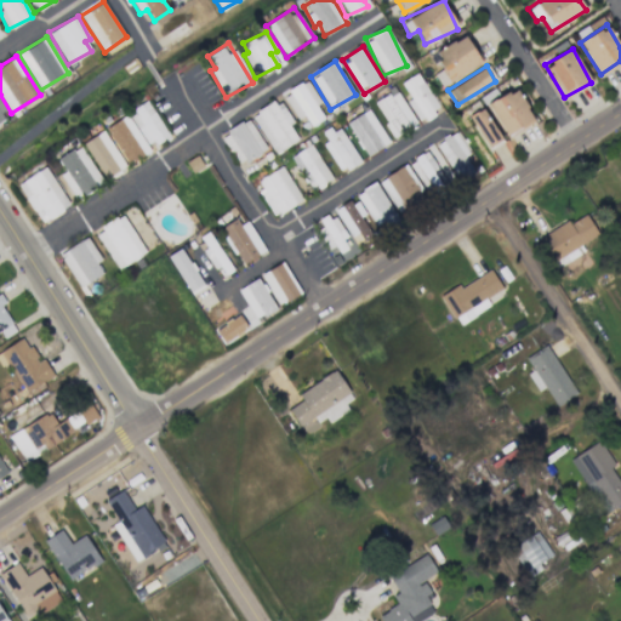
[(400,83),(410,98),(406,101),(419,121),(439,109),(417,73),(400,83)]
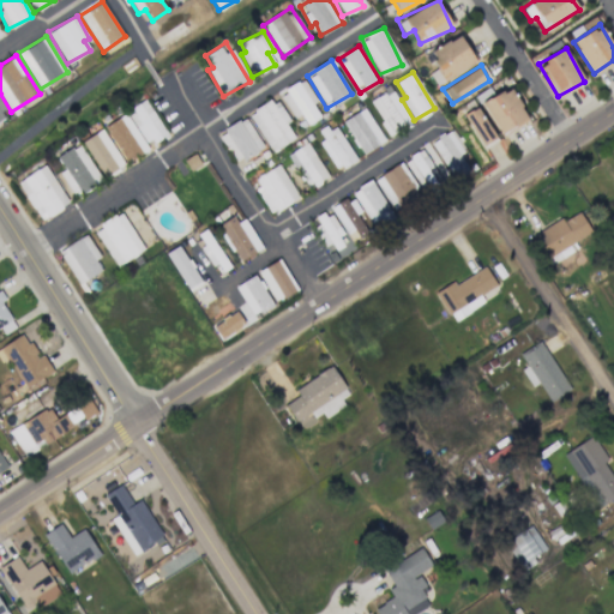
[(293,118),(301,114),(307,125),(320,118),(312,104),(317,102),(304,79),(278,94),(293,118)]
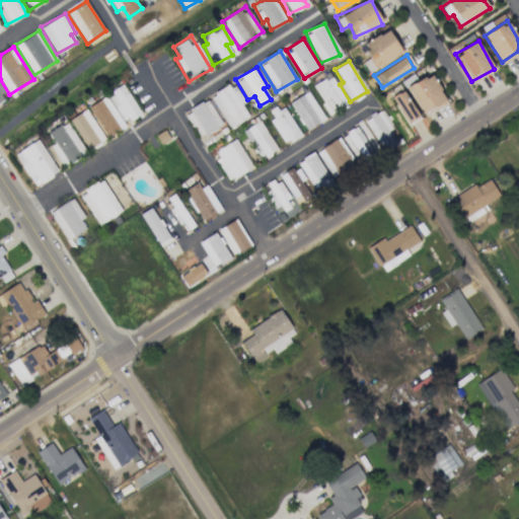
[(447,101),(430,73),(408,87),(425,115),(447,101)]
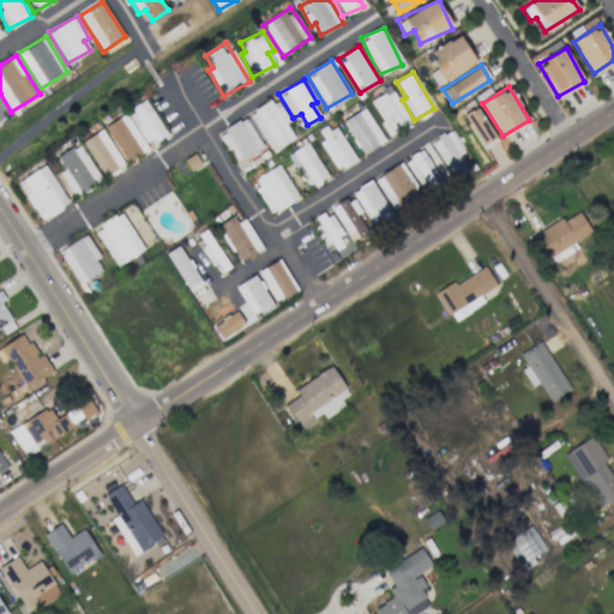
[(387,134),(410,124),(392,88),(369,98),(387,134)]
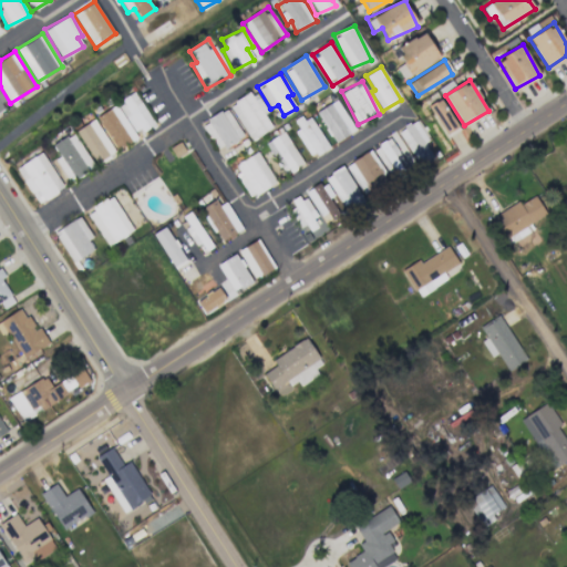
[(271,129),(264,114),(267,113),(255,90),(229,104),(249,141),(271,129)]
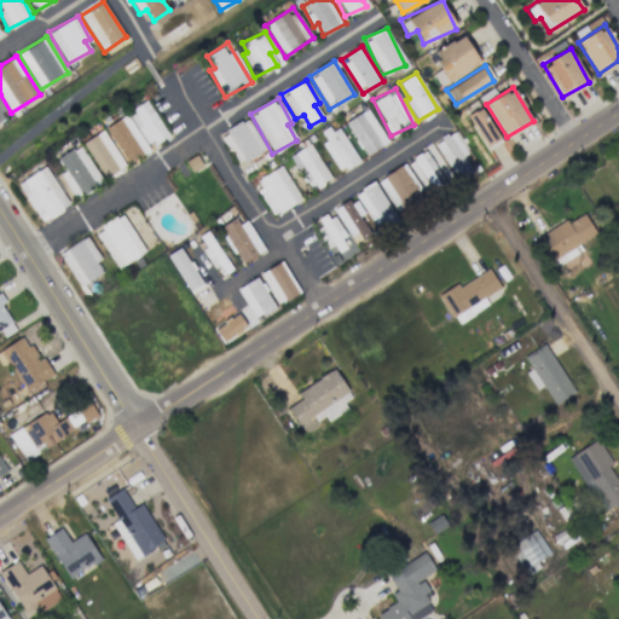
[(166,136),(148,99),(127,110),(145,146),(166,136)]
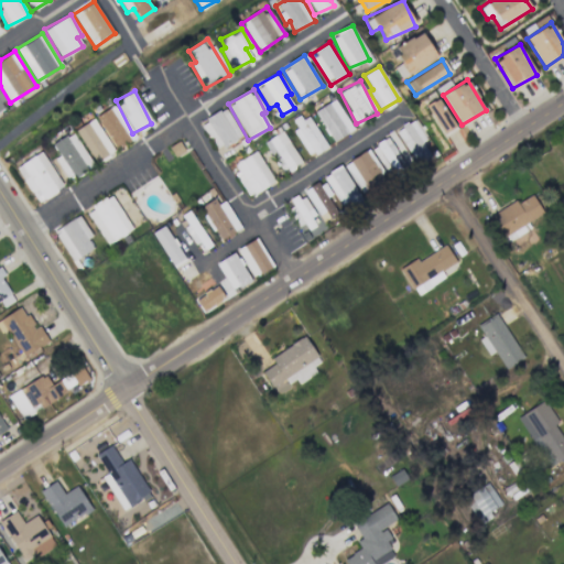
[(455,128),(438,98),(425,105),(441,136),(455,128)]
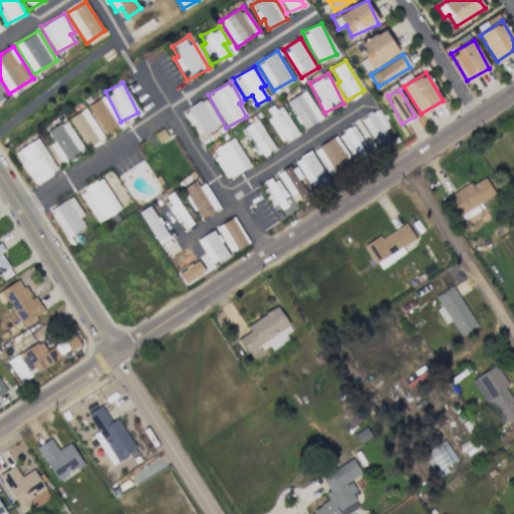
[(303,130),(321,117),(304,90),(285,102),(303,130)]
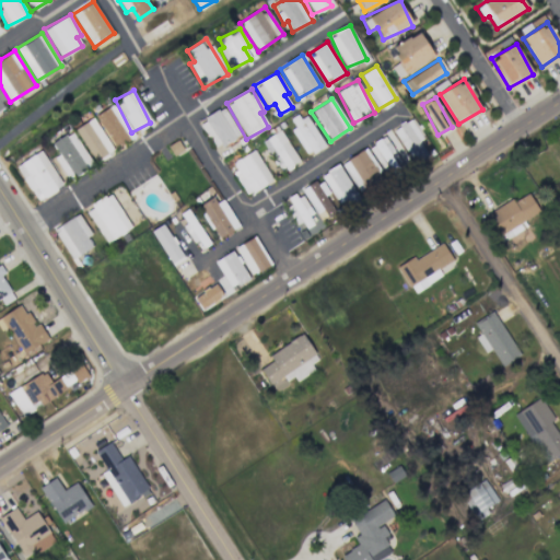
[(115,148),(135,136),(114,103),(94,116),(115,148)]
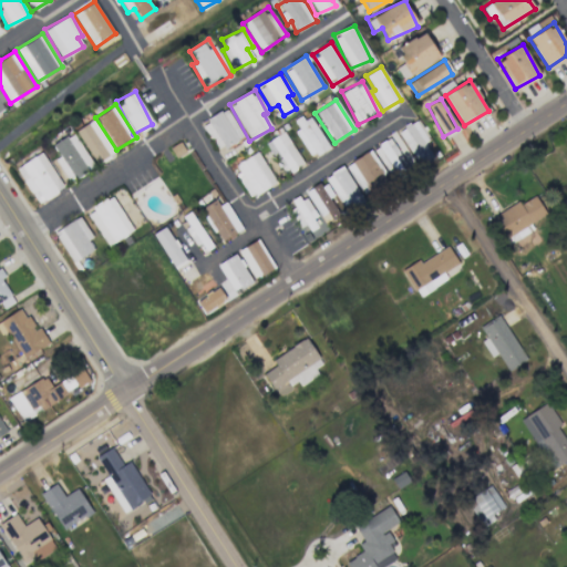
[(216,150),(241,137),(228,109),(203,121),(216,150)]
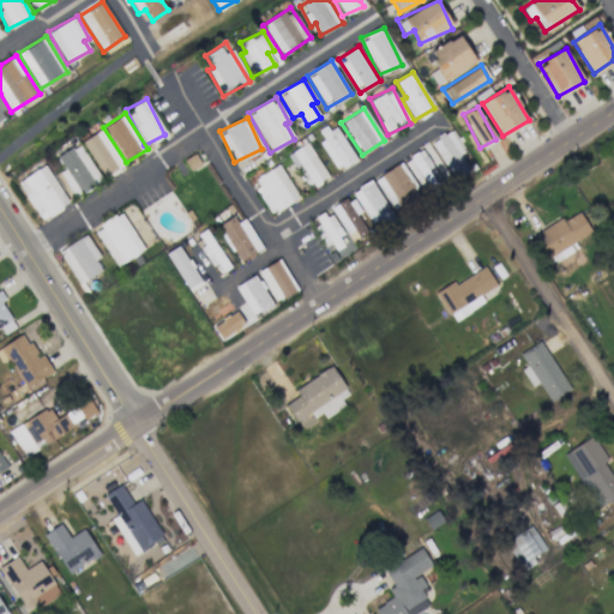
[(319,132),(324,139),(319,142),(337,170),(356,158),(333,124),(319,132)]
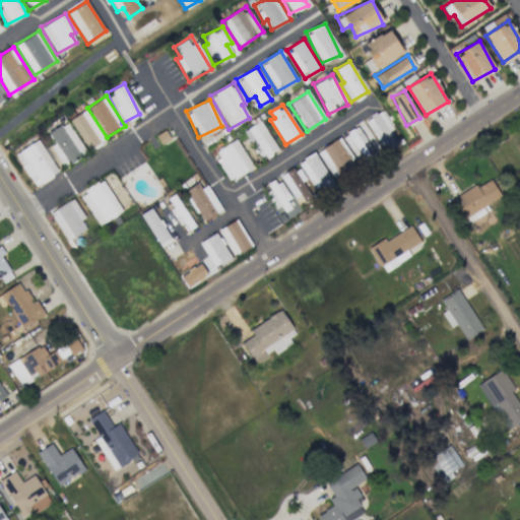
[(105,139),(85,109),(69,120),(87,149),(105,139)]
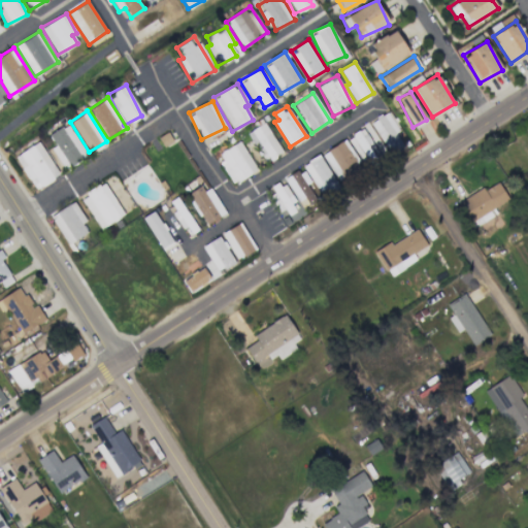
[(404,146),(394,132),(399,128),(388,111),(370,123),(392,155),(404,146)]
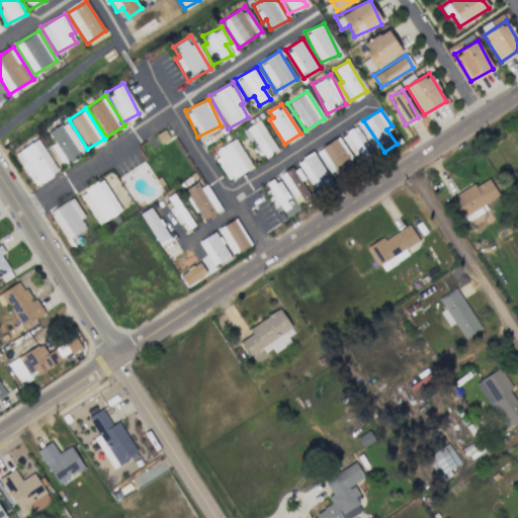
[(48,133),(54,143),(50,146),(63,166),(85,152),(66,120),(48,133)]
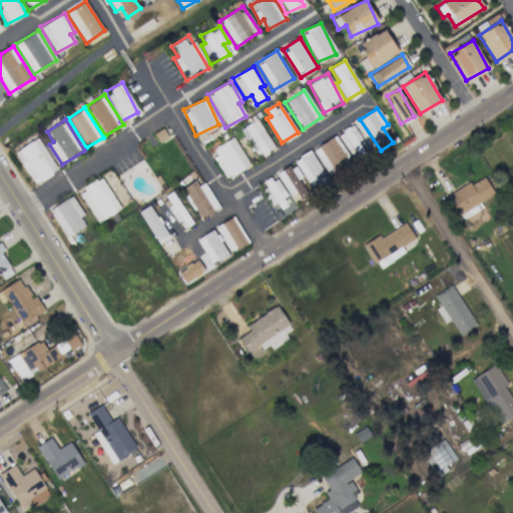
[(240,127),(255,158),(274,150),(259,119),(240,127)]
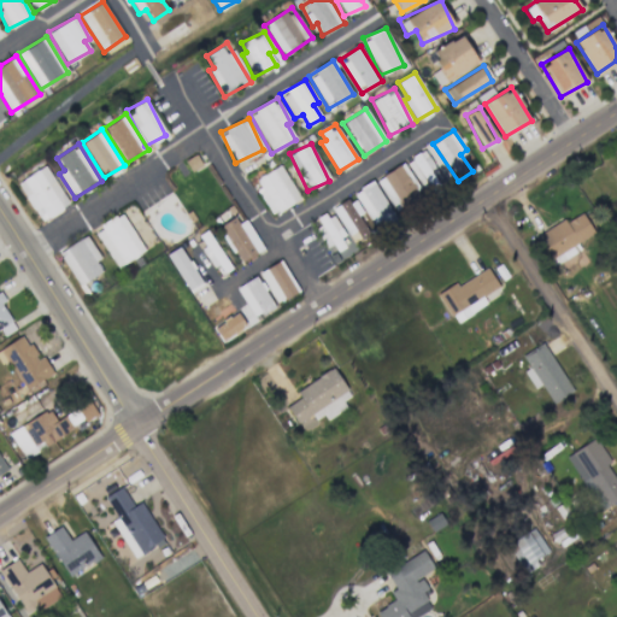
[(436,148),(407,159),(419,193),(448,181),(436,148)]
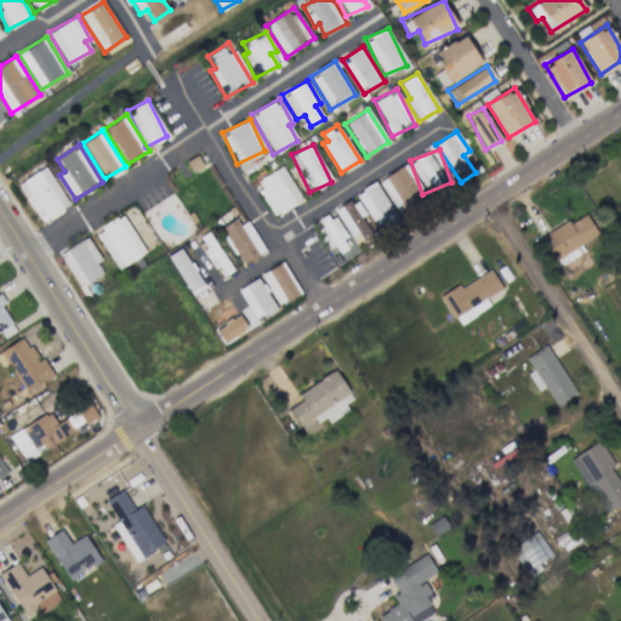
[(399,214),(425,197),(403,165),(379,182),(399,214)]
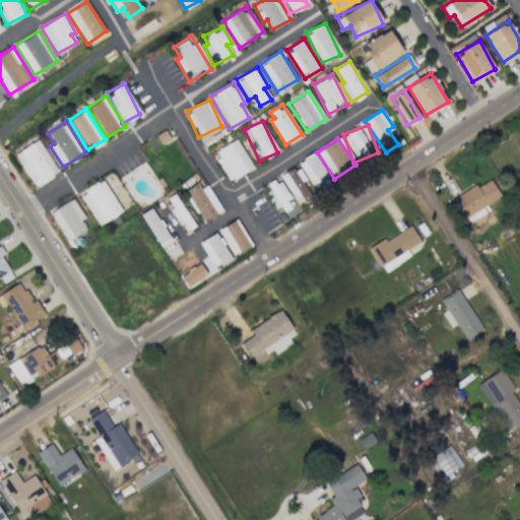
[(35,187),(58,172),(38,139),(13,154),(35,187)]
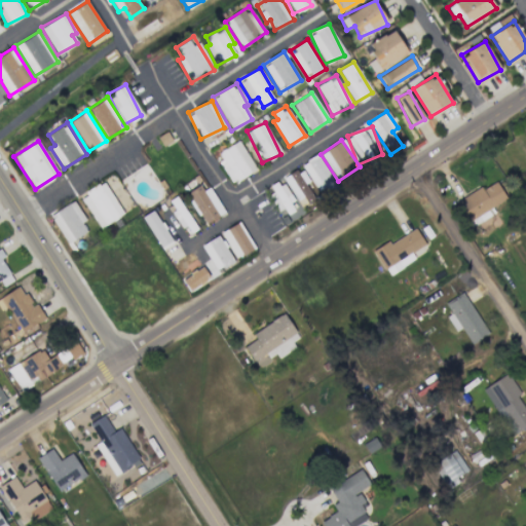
[(230,182),(254,172),(240,141),(216,152),(230,182)]
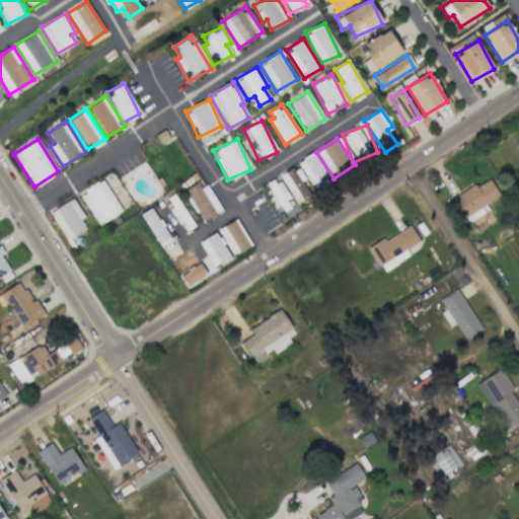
[(297,162),(315,193),(331,182),(313,152),(297,162)]
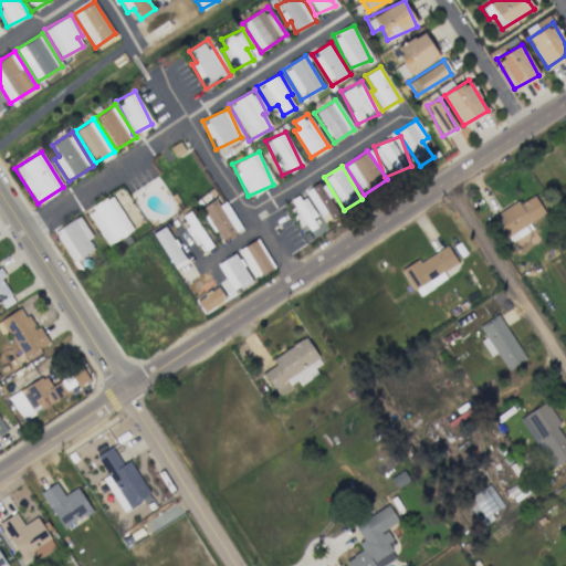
[(324,223),(338,216),(327,197),(332,195),(324,181),(305,192),(324,223)]
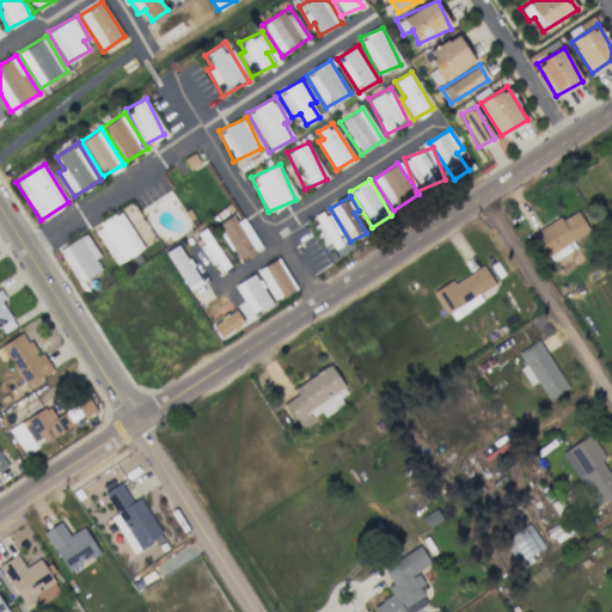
[(544,258),(589,231),(575,208),(531,236),(544,258)]
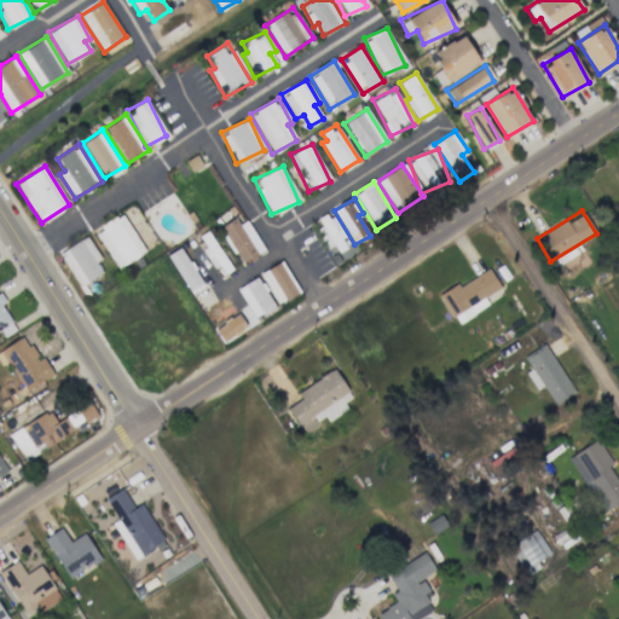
[(316,221),(324,238),(329,236),(337,253),(346,248),(341,239),(345,237),(333,213),(316,221)]
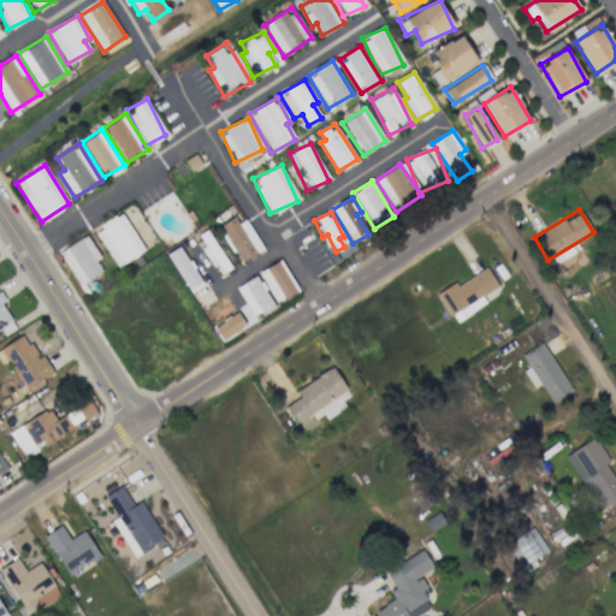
[(144,250),(122,213),(94,230),(117,267),(144,250)]
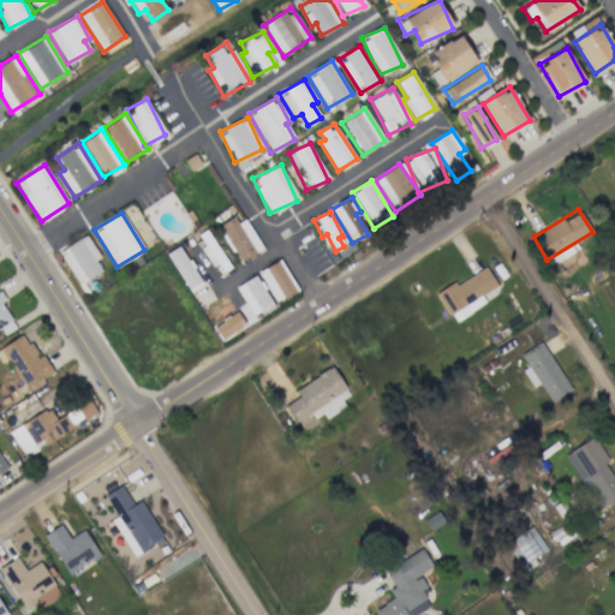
[(237,224),(233,216),(218,226),(240,262),(263,248),(244,219),(237,224)]
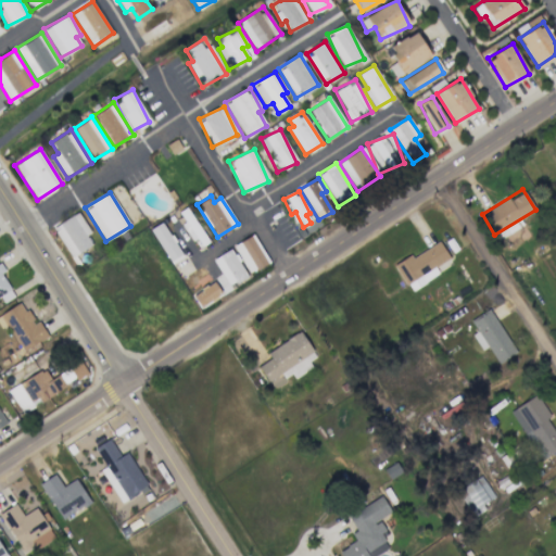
[(179,211),(185,222),(184,222),(196,248),(206,243),(189,206),(179,211)]
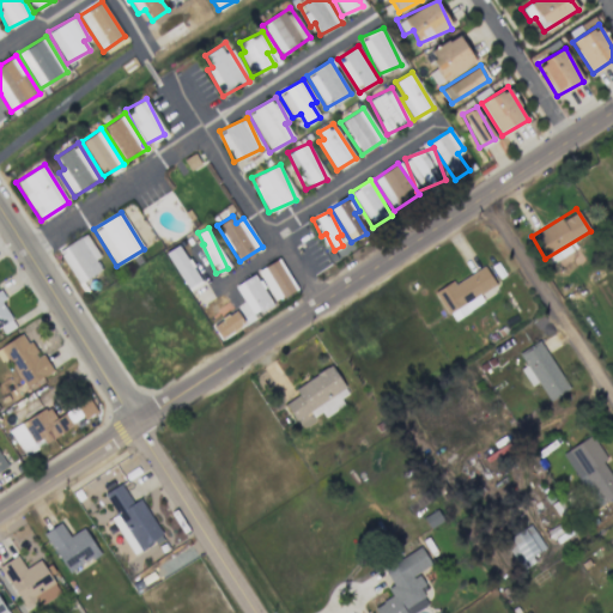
[(76,284),(102,272),(96,259),(98,258),(87,235),(59,248),(76,284)]
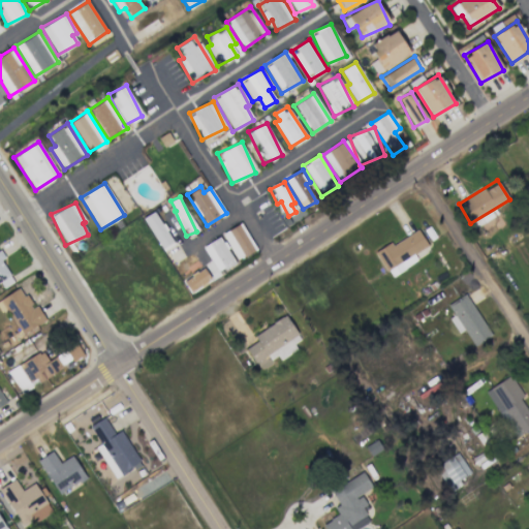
[(173,242),(154,211),(143,218),(162,249),(173,242)]
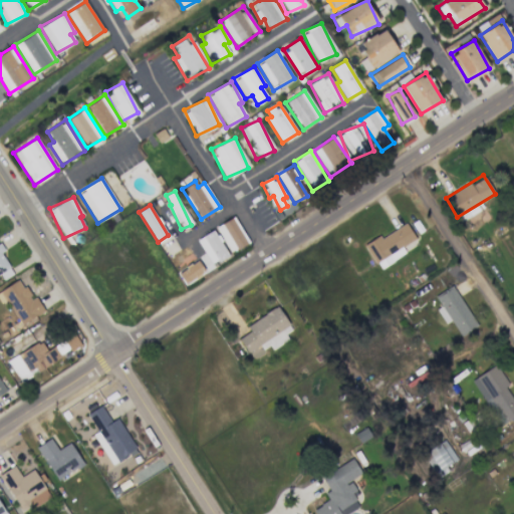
[(216,227),(231,253),(249,242),(234,217),(216,227)]
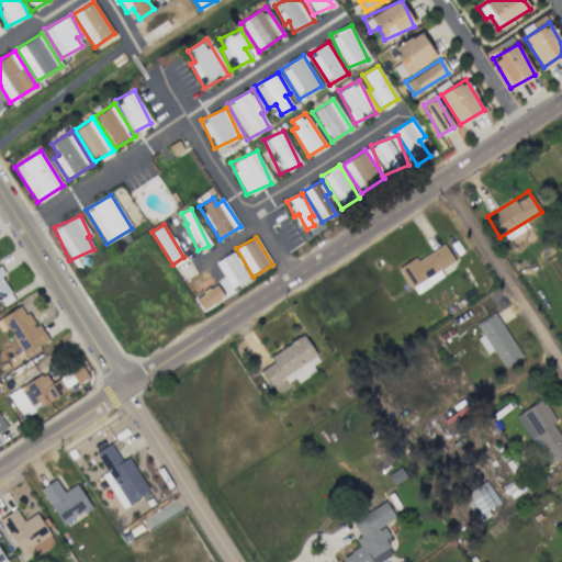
[(454,261),(442,242),(398,269),(414,294),(444,277),(439,270),(454,261)]
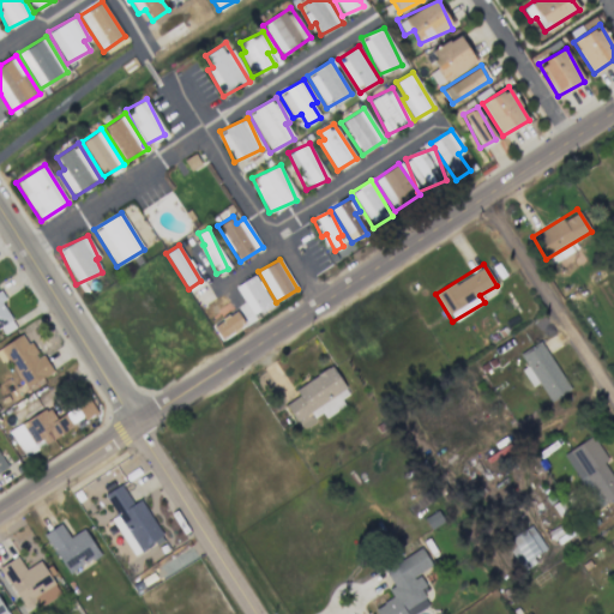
[(235,287),(253,317),(272,305),(254,274),(235,287)]
